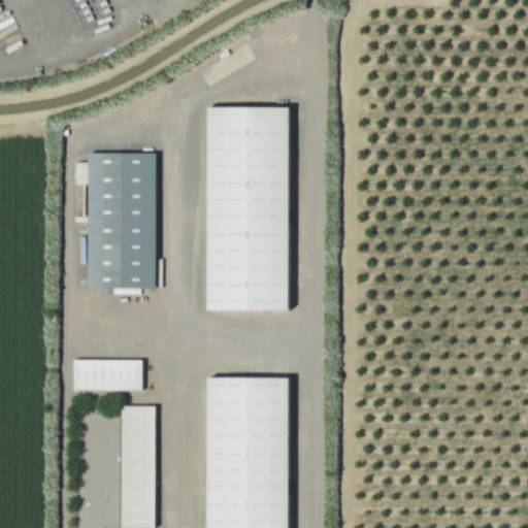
[(207,107),(290,107),(289,310),(207,310),(207,107)]
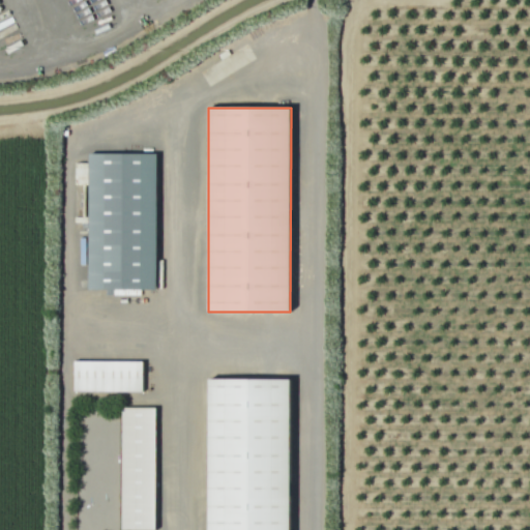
[(88,153),(154,154),(154,289),(88,289),(88,153)]
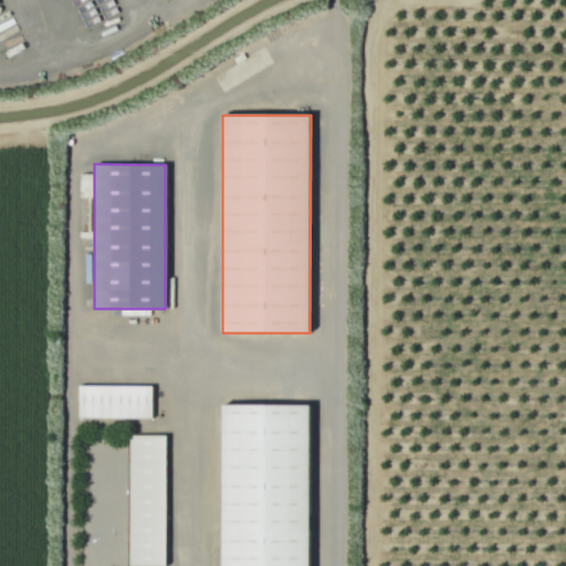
[(77,386),(152,386),(150,419),(77,418),(77,386)]
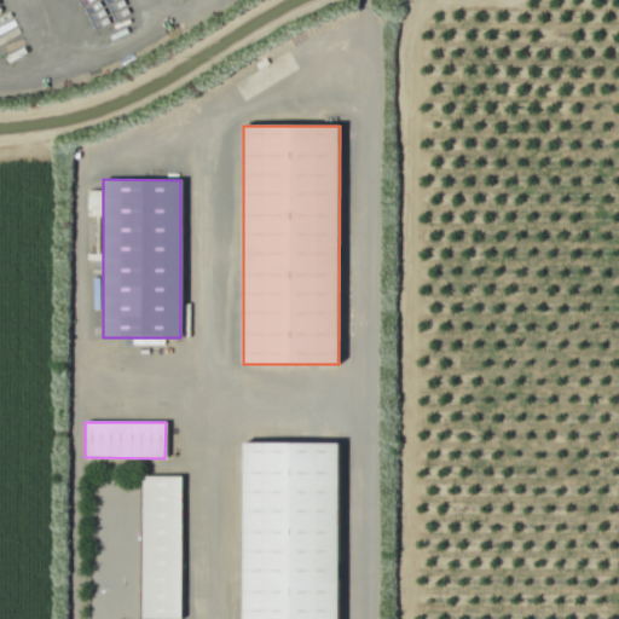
[(241,618),(241,443),(337,444),(337,618),(241,618)]
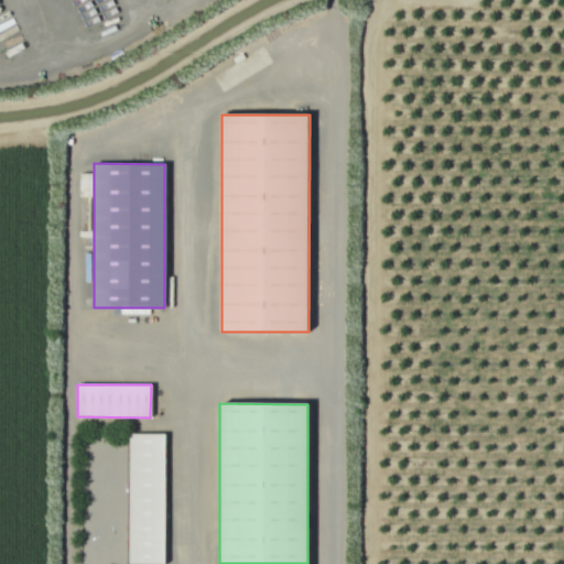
[(129,563),(128,433),(164,434),(164,563),(129,563)]
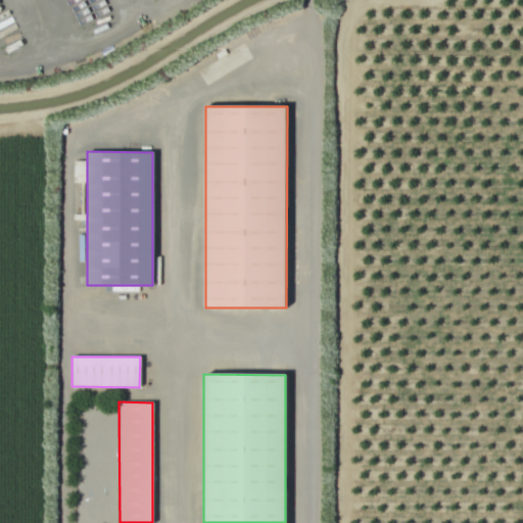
All buildings are outlined.
